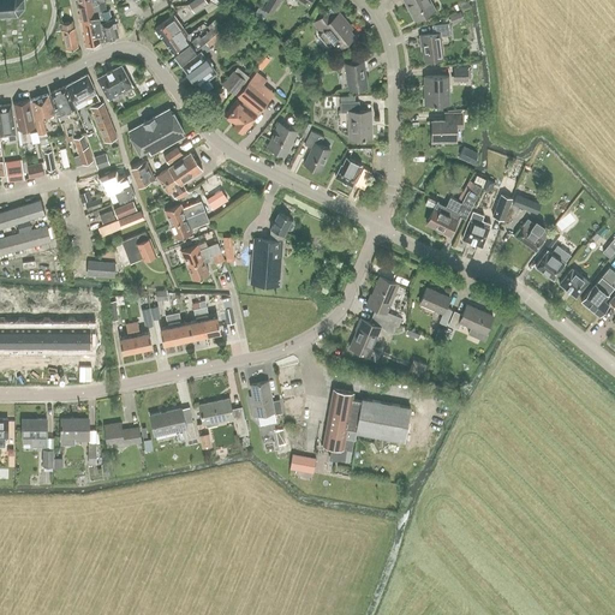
[(0,0),(0,13),(17,13),(24,5),(23,0),(0,0)]
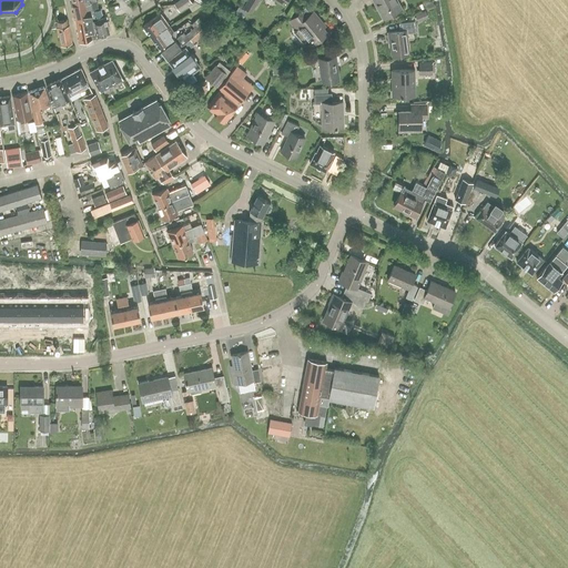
[(71,0),(75,18),(93,13),(91,3),(90,4),(89,0),(71,0)]
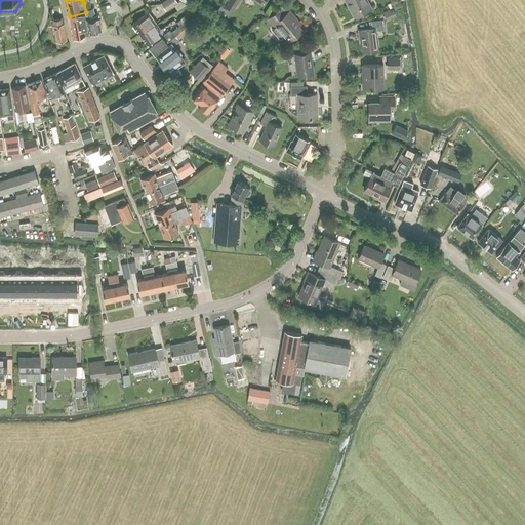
[(86,12),(86,13),(87,19),(86,19),(90,35),(102,31),(97,14),(91,16),(90,9),(91,9),(88,0),(83,0),(84,3),(86,12)]
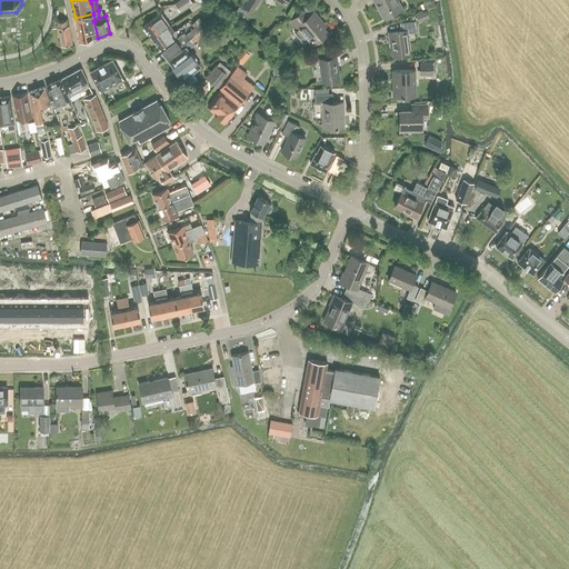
[(180,12),(192,3),(190,0),(180,0),(175,5),(180,12)]
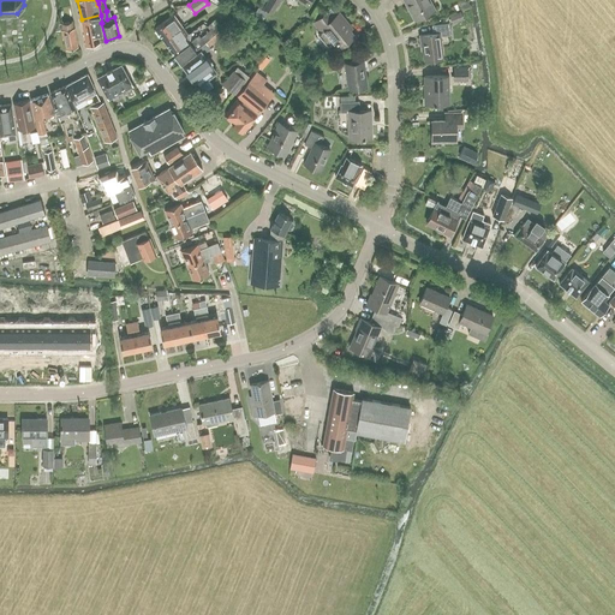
[(273,12),(280,0),(268,0),(264,7),(273,12)]
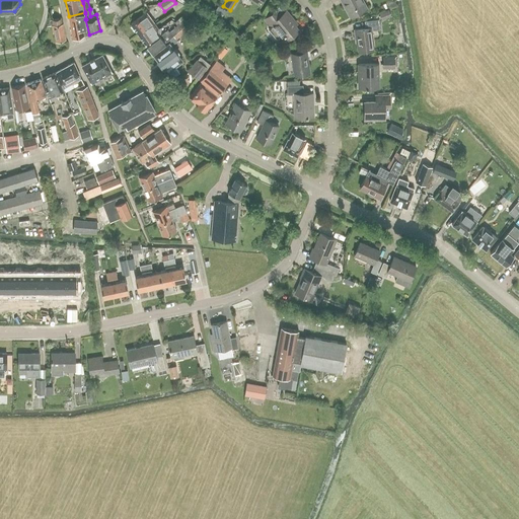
[(341,0),(351,17),(367,9),(362,0),(341,0)]
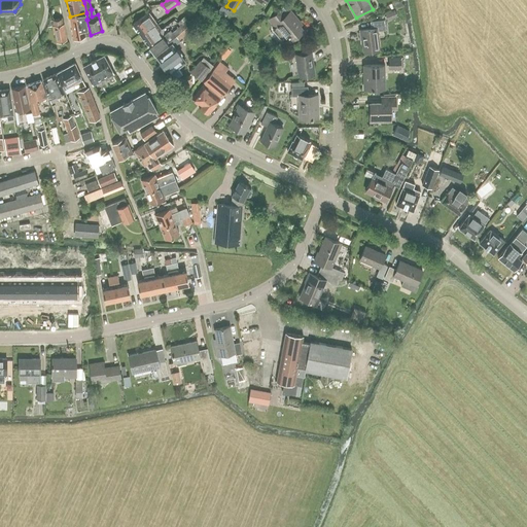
[(302,25),(291,11),(285,15),(280,10),(269,20),(275,27),(272,30),(281,40),(288,34),(288,35),(287,35),(288,36),(289,36),(292,40),(304,31),(300,26),(302,25)]
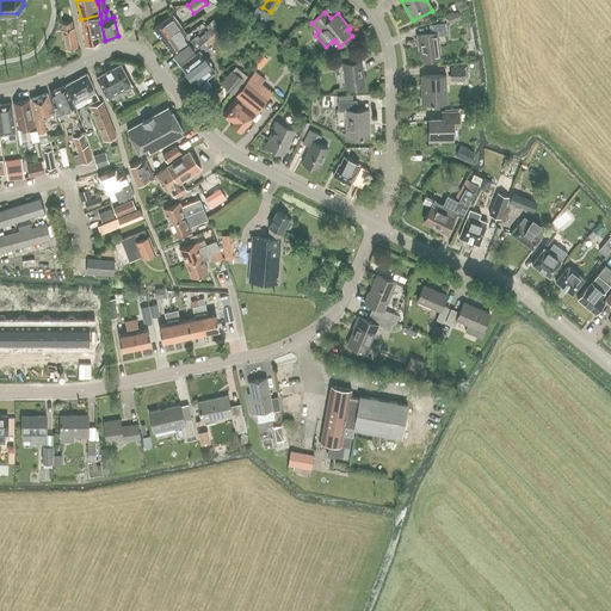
[(461,19),(458,12),(446,17),(450,24),(461,19)]
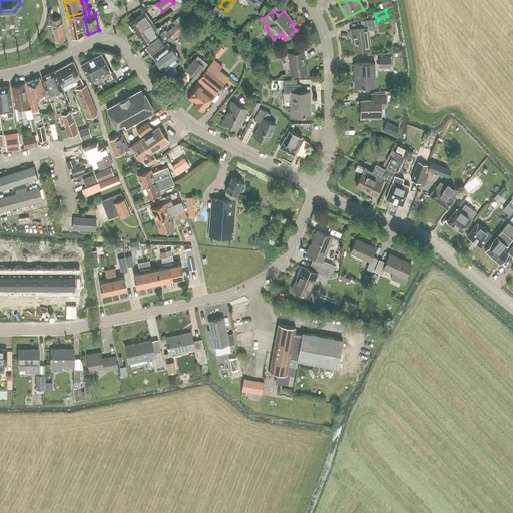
[(82,13),(84,13),(84,12),(68,16),(68,18),(67,18),(68,24),(69,24),(72,39),(86,35),(84,24),(82,13)]
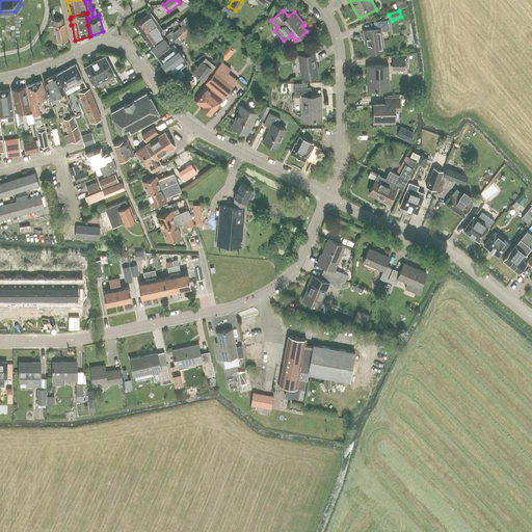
[(141,34),(158,23),(151,14),(134,25),(141,34)]
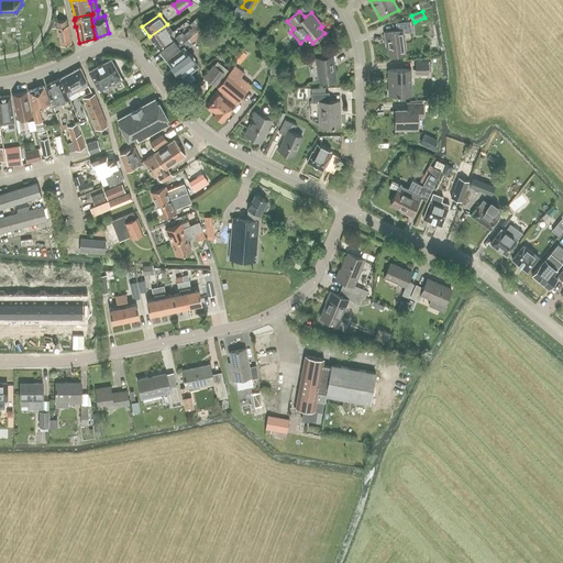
[(67,26),(66,20),(54,23),(53,29),(56,29),(57,36),(58,35),(61,45),(72,43),(69,31),(68,25),(67,26)]
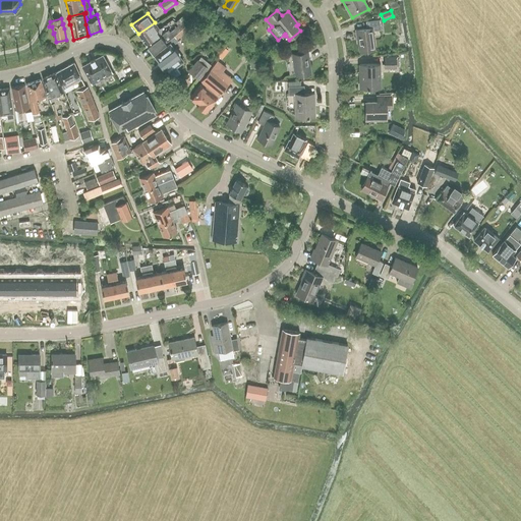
[(375,50),(373,31),(382,30),(380,19),(366,21),(366,29),(355,30),(356,39),(357,39),(359,52),(375,50)]
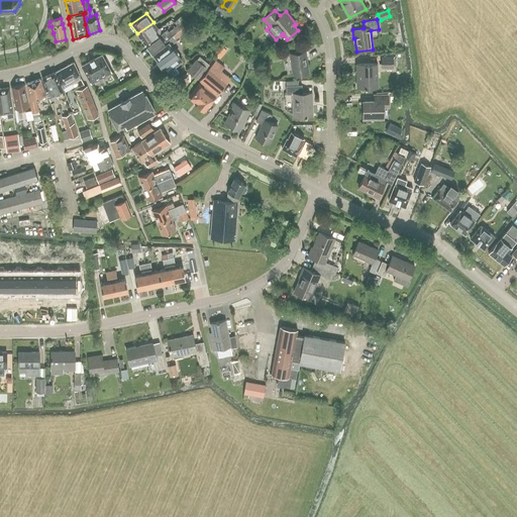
[(153,22),(137,33),(144,44),(159,34),(156,30),(158,28),(153,22)]
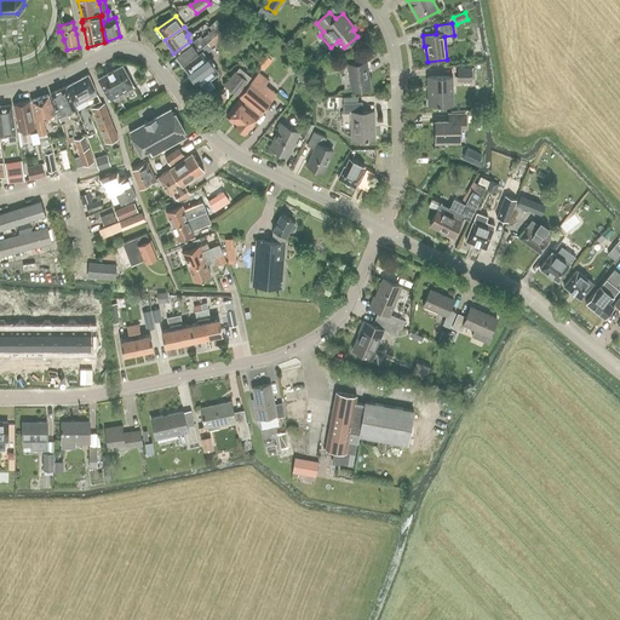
[(218,41),(228,33),(224,28),(213,38),(218,41)]
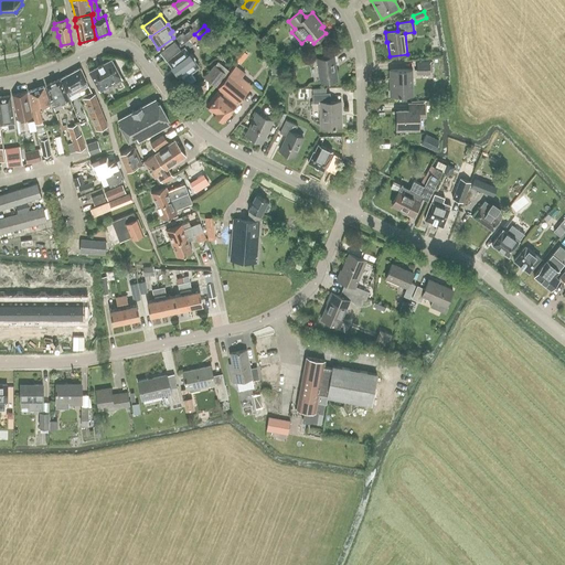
[(182,45),(189,40),(192,36),(189,31),(184,35),(183,33),(160,51),(167,59),(180,48),(180,46),(182,45)]
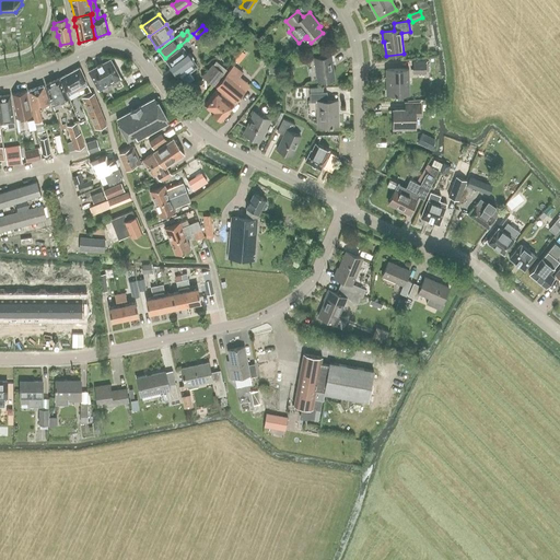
[(187,39),(181,45),(183,47),(165,59),(181,79),(185,84),(194,78),(189,72),(197,66),(185,49),(191,45),(187,39)]
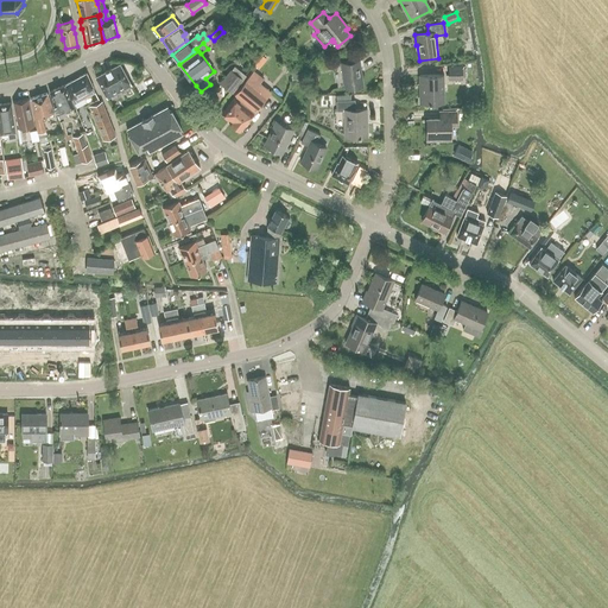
[(318,71),(335,68),(333,59),(316,63),(318,71)]
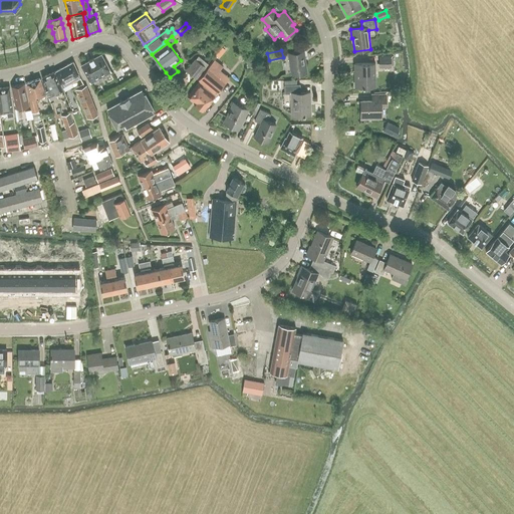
[(291,74),(306,72),(303,51),(289,53),(291,74)]
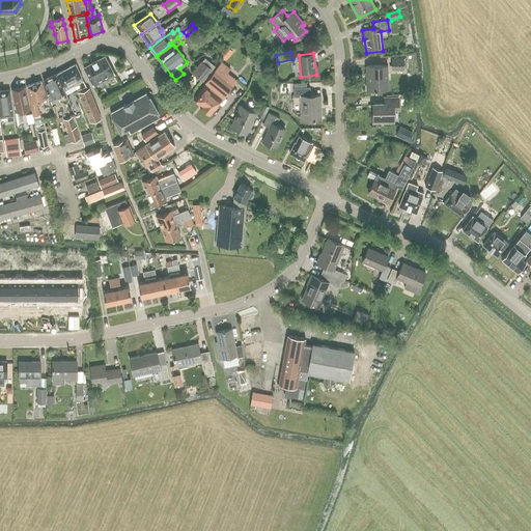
[(93,86),(110,77),(115,75),(105,56),(83,67),(93,86)]
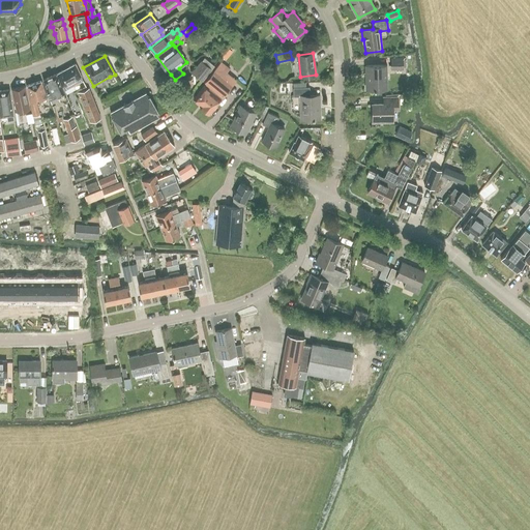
[(204,57),(194,71),(193,72),(202,81),(214,65),(204,57)]
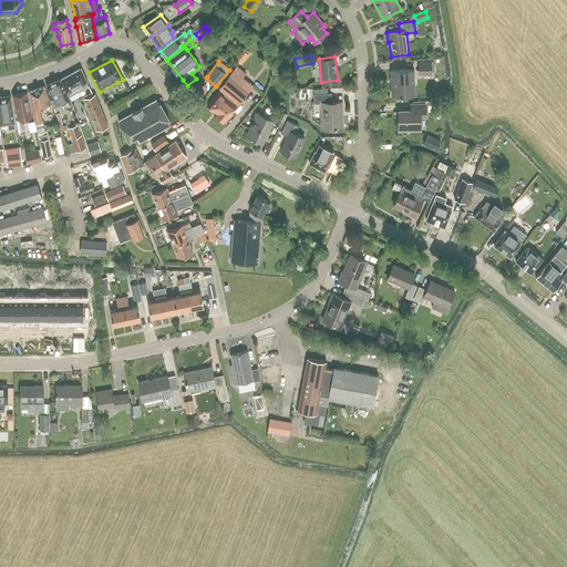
[(419,74),(431,74),(431,62),(419,62),(419,74)]
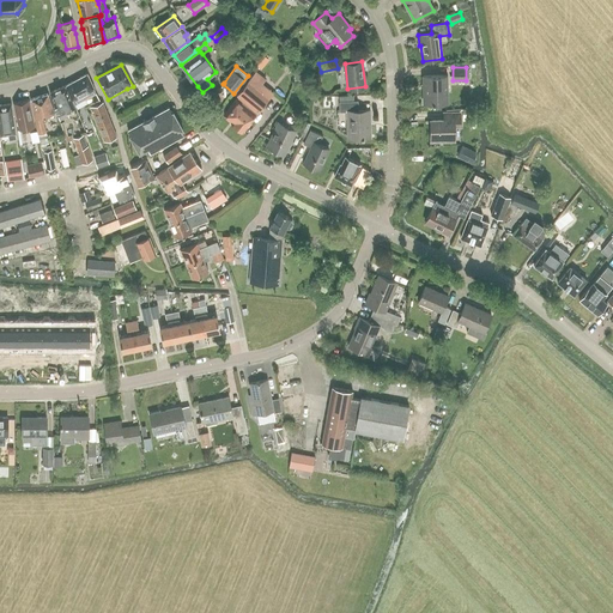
[(305,68),(304,68),(304,72),(298,72),(298,78),(309,78),(309,68),(305,68)]
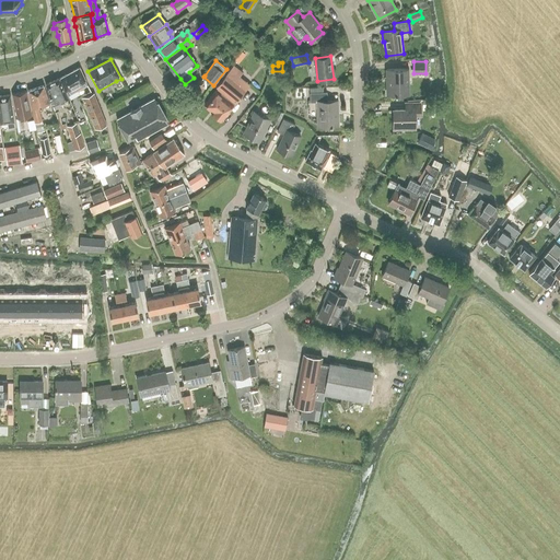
[(243,72),(234,66),(226,76),(217,86),(218,89),(205,105),(206,106),(207,107),(209,109),(210,109),(211,111),(211,112),(222,120),(236,103),(236,102),(245,91),(235,82),(243,72)]
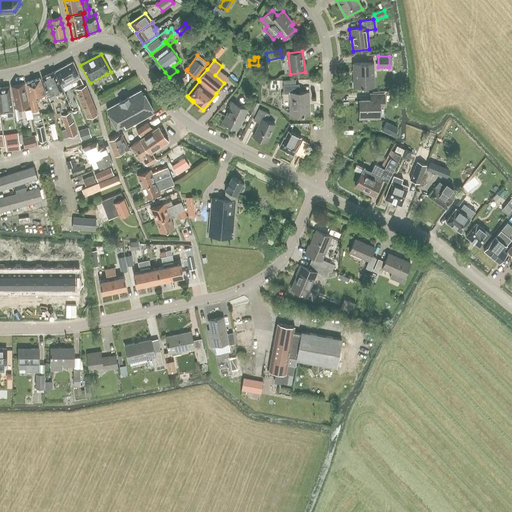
[(62,88),(80,78),(73,62),(55,72),(60,83),(62,88)]
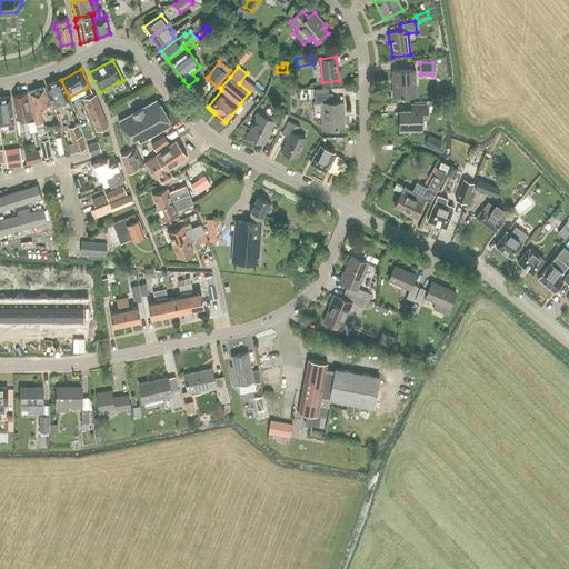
[(415,96),(415,71),(415,70),(392,71),(393,82),(396,82),(396,96),(393,96),(393,97),(415,96)]
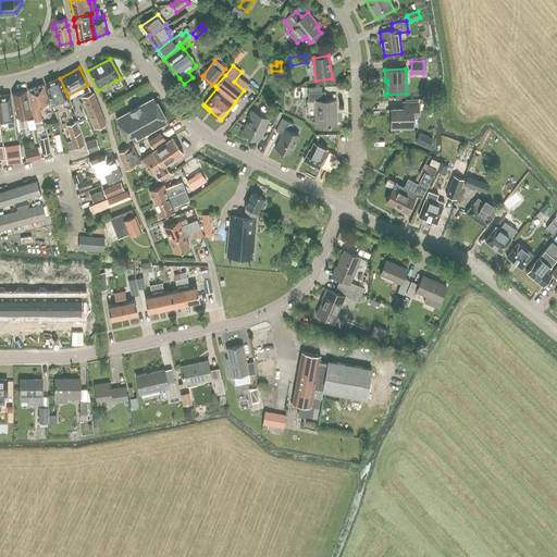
[(61,101),(69,98),(67,96),(65,90),(60,78),(46,84),(54,110),(63,107),(61,101)]
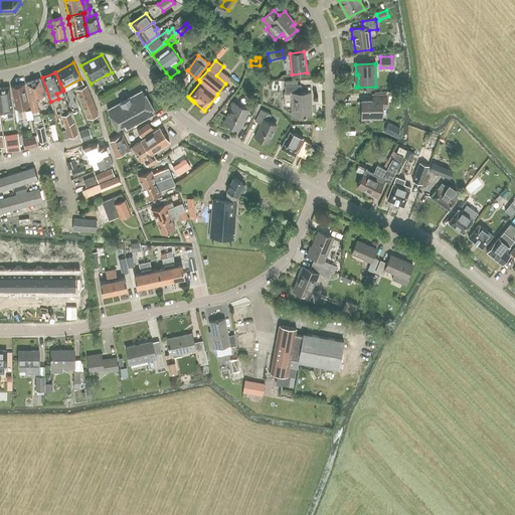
[(38,111),(35,99),(46,96),(40,78),(26,83),(30,105),(32,113),(38,111)]
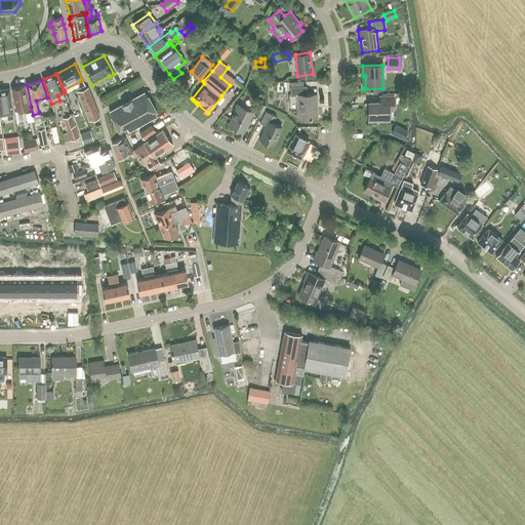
[(304,87),(304,86),(303,82),(291,82),(291,87),(291,96),(297,96),(297,104),(298,104),(299,119),(317,118),(316,103),(317,103),(317,94),(307,95),(307,87),(304,87)]
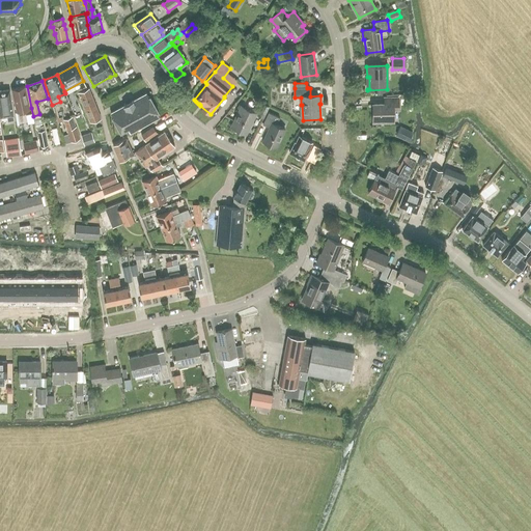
[(17,113),(30,110),(25,86),(12,89),(17,113)]
